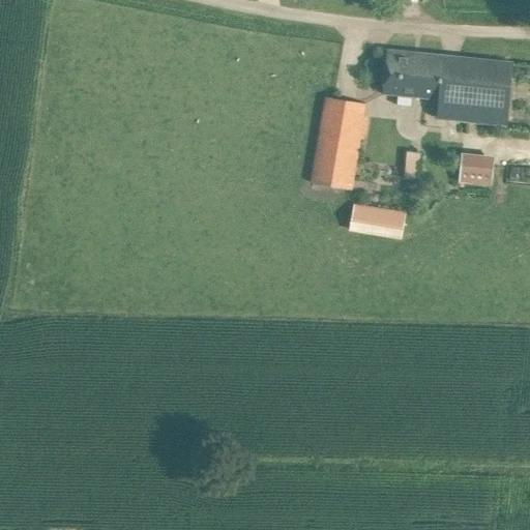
[(507,125),(513,63),(445,57),(445,56),(387,50),(383,91),(399,93),(398,98),(412,100),(413,94),(438,97),(436,117),(507,125)]
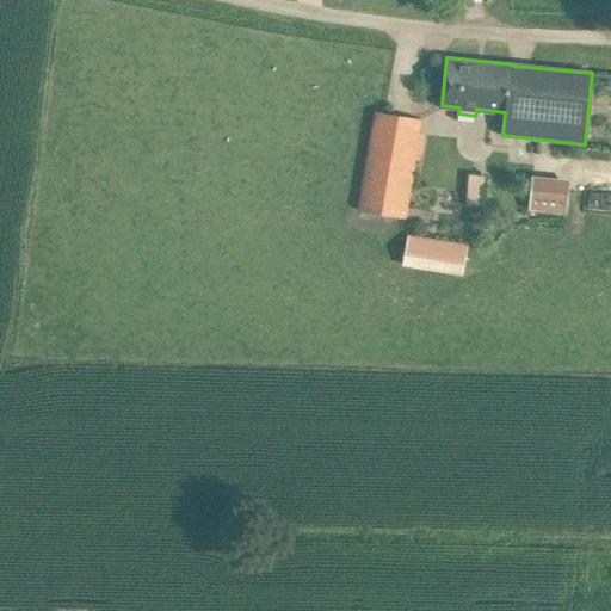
[(402,217),(419,118),(375,110),(358,210),(402,217)]
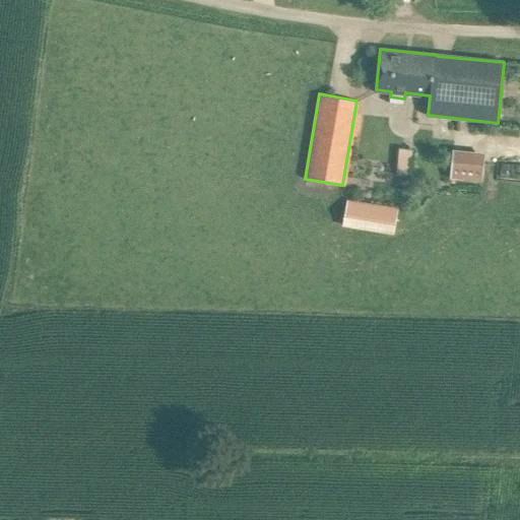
[(397,147),(395,174),(410,174),(412,148),(397,147)]
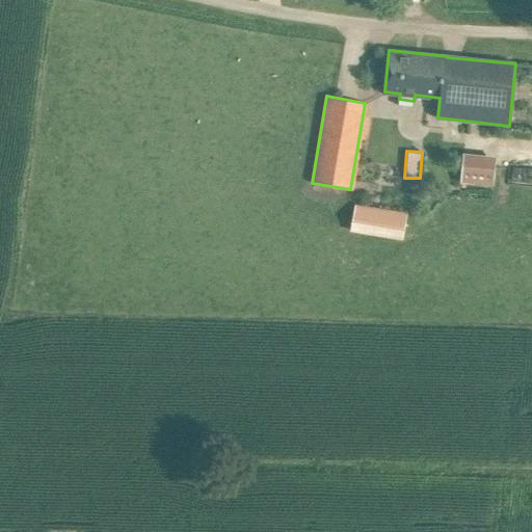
[(494,188),(498,158),(464,154),(460,184),(494,188)]
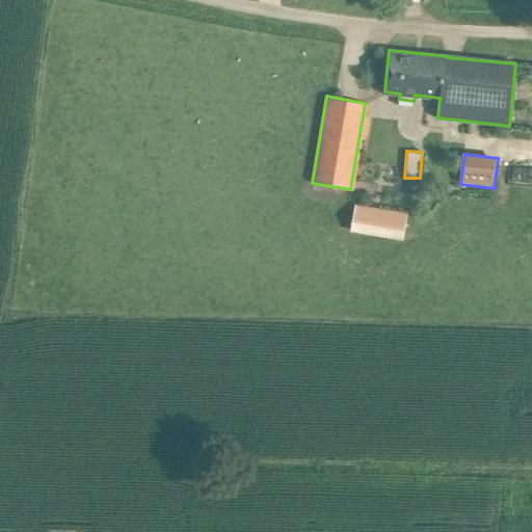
[(355,205),(351,230),(401,238),(405,214),(399,213),(384,210),(355,205)]
